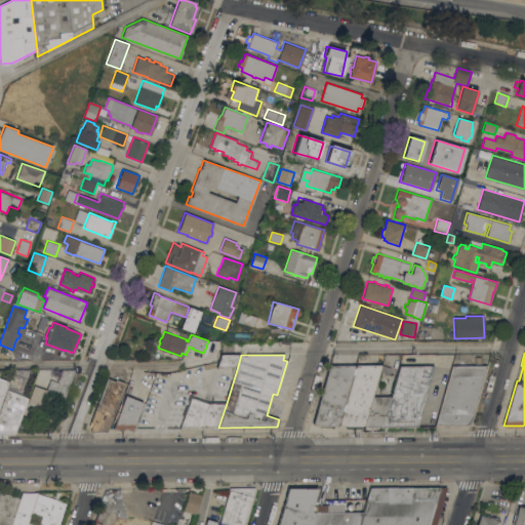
[(218,366),(221,356),(241,355),(238,366),(218,366)]
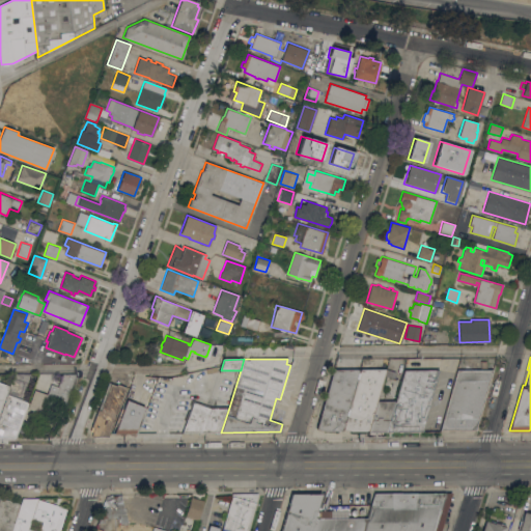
[(368,430),(350,430),(343,428),(360,369),(386,368),(385,375),(376,401),(368,430)]
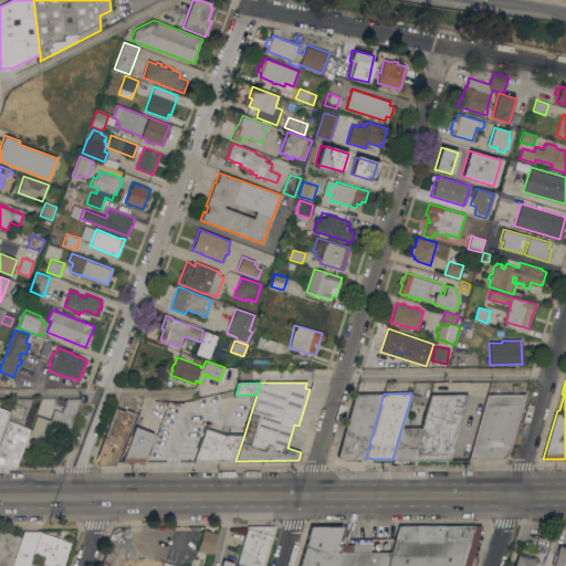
[(421,396),(419,402),(410,400),(411,392),(421,396)]
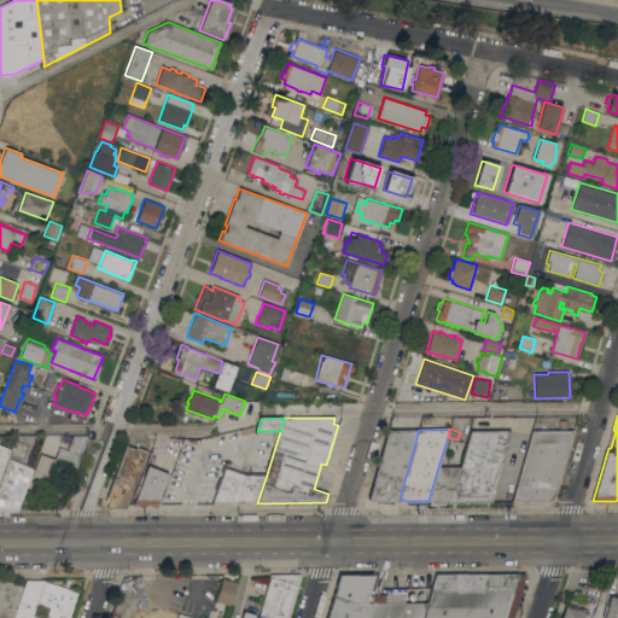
[(400,499),(397,501),(378,500),(368,496),(390,430),(419,430),(400,499)]
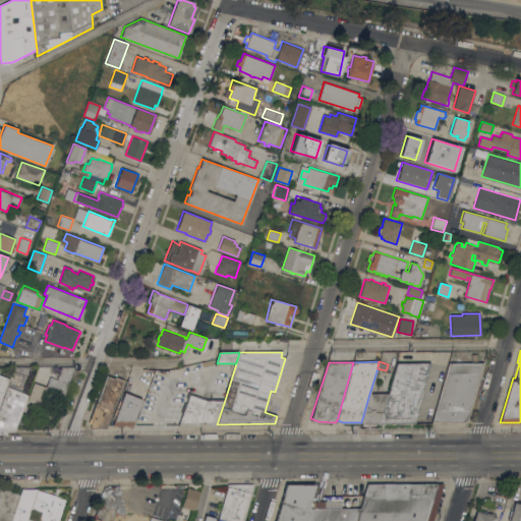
[(389,393),(397,362),(430,362),(414,423),(379,423),(389,393)]
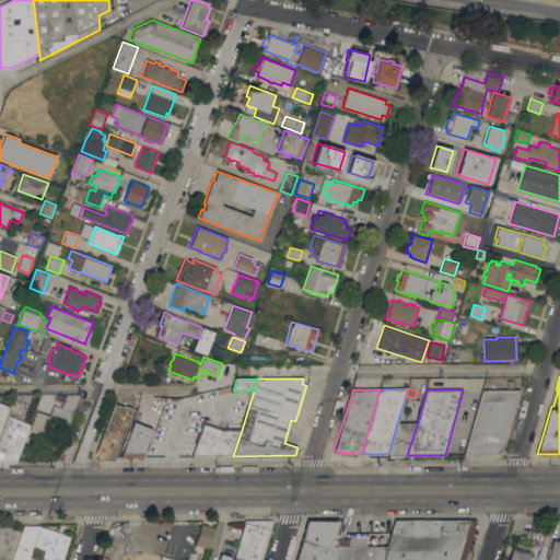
[(518,389),(500,453),(465,453),(482,389),(518,389)]
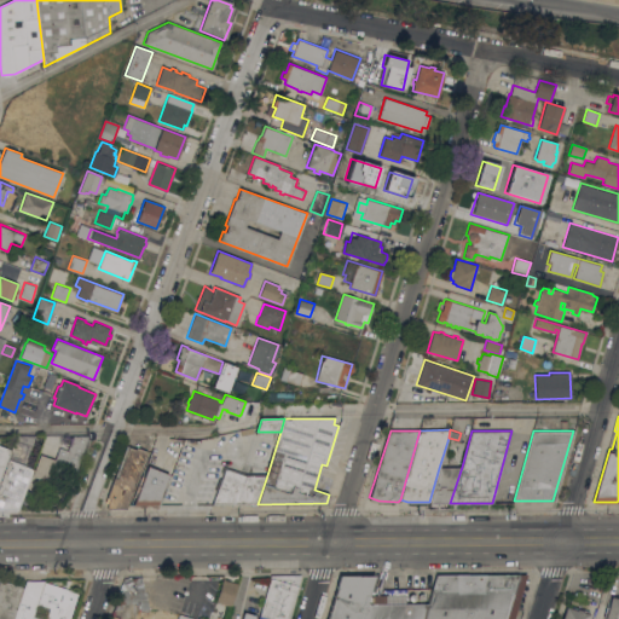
[(12,450),(17,437),(35,437),(24,466),(34,468),(19,508),(0,508),(0,482),(9,460),(12,450)]
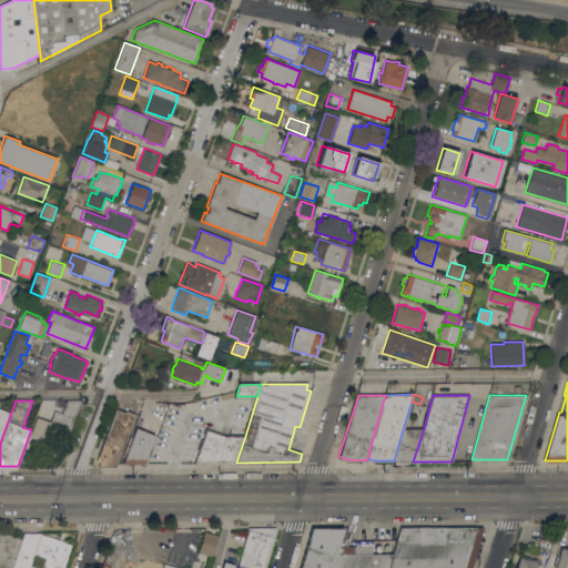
[(30,436),(38,417),(51,422),(56,409),(62,412),(66,402),(64,402),(66,401),(83,401),(68,440),(47,432),(43,442),(30,436)]
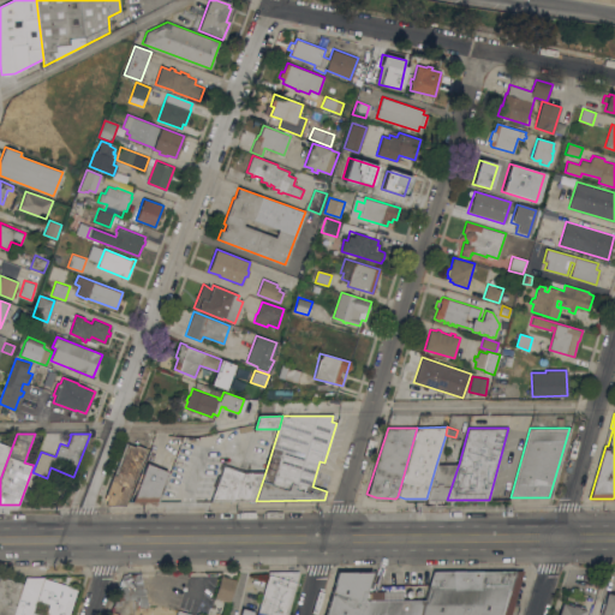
[(9,457),(7,455),(0,475),(0,442),(12,447),(9,457)]
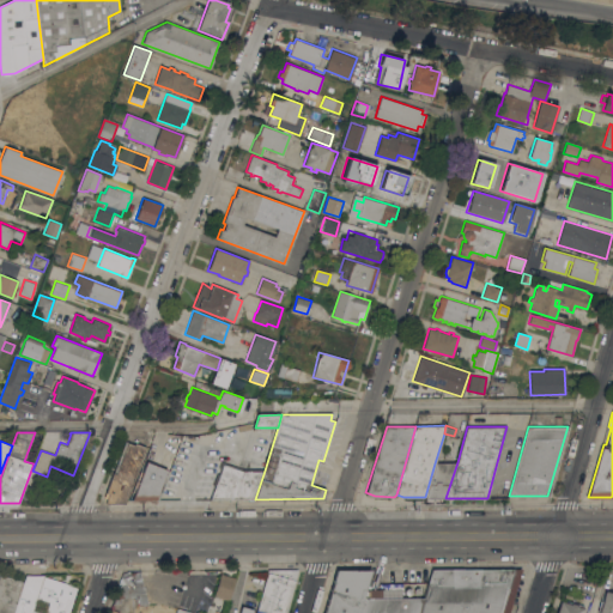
[(116,473),(127,442),(134,444),(135,442),(146,447),(125,503),(108,504),(105,502),(107,499),(104,498),(105,492),(113,472),(115,473),(116,473)]
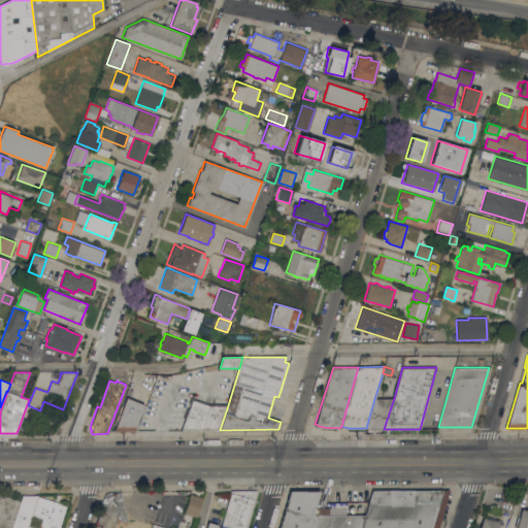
[(112,431),(125,398),(145,405),(135,431),(112,431)]
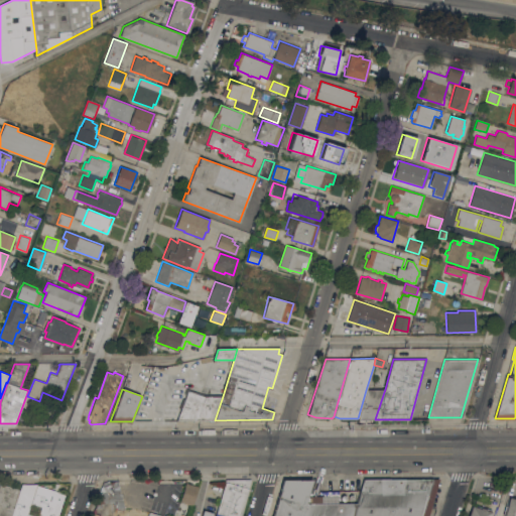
[(385,389),(375,419),(358,419),(358,418),(366,390),(385,389)]
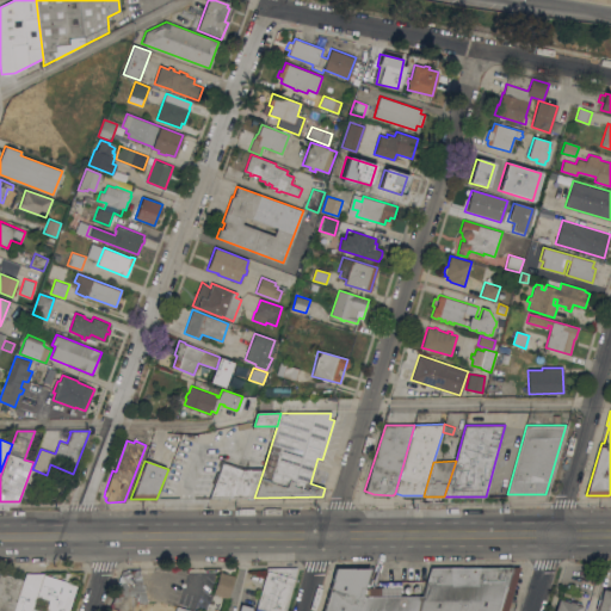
[(209,498),(222,462),(242,469),(264,469),(254,498),(209,498)]
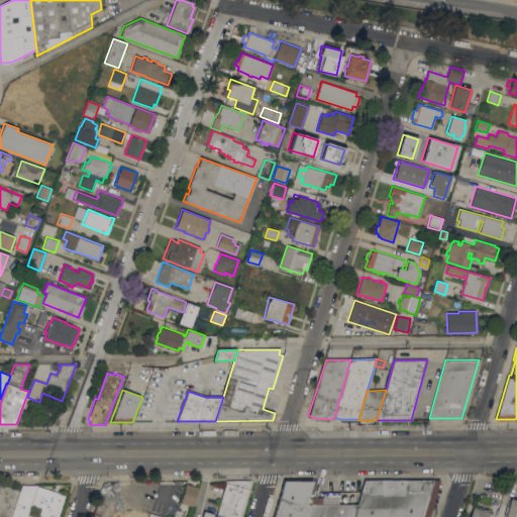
[(241,516),(225,516),(218,515),(226,484),(227,481),(251,481),(241,516)]
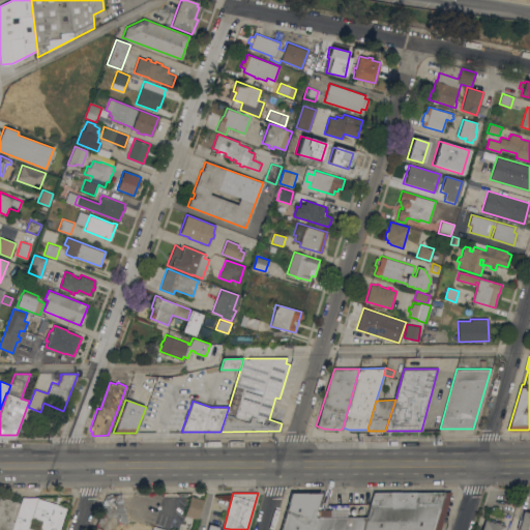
[(283,529),(293,493),(321,493),(315,517),(318,517),(318,509),(356,509),(356,516),(366,516),(374,493),(450,493),(439,529),(283,529)]
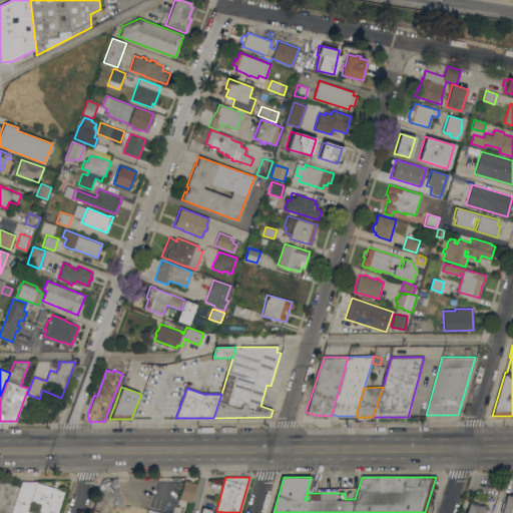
[(115,506),(113,500),(101,501),(101,505),(94,506),(101,478),(116,478),(123,506),(115,506)]
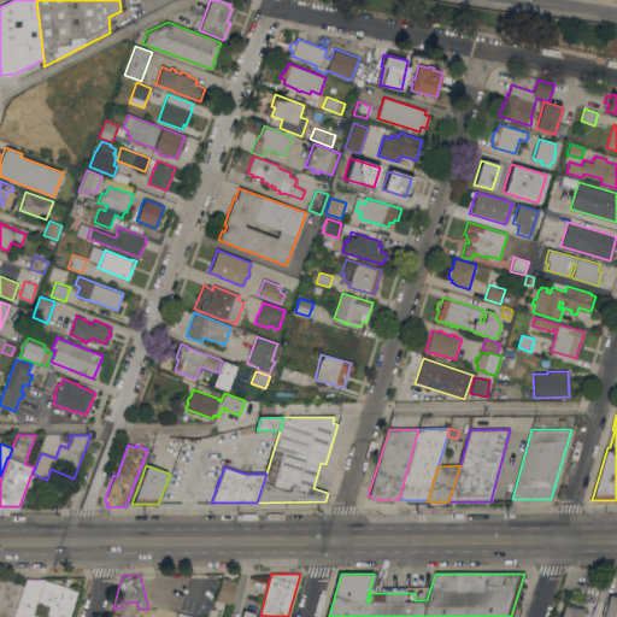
[(0,616),(0,577),(25,587),(15,616),(0,616)]
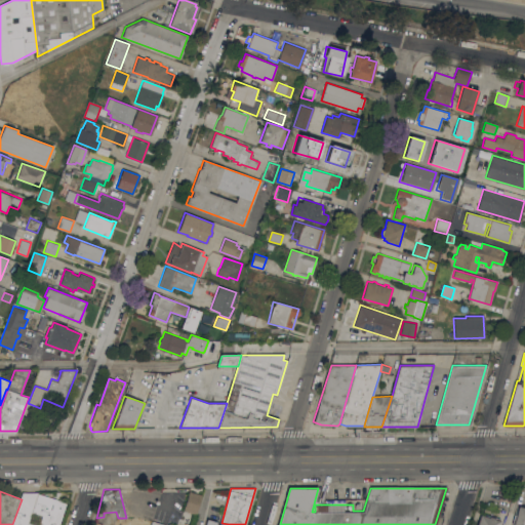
[(28,524),(12,524),(22,499),(23,492),(38,493),(37,494),(38,494),(33,513),(32,513),(29,523),(28,524)]
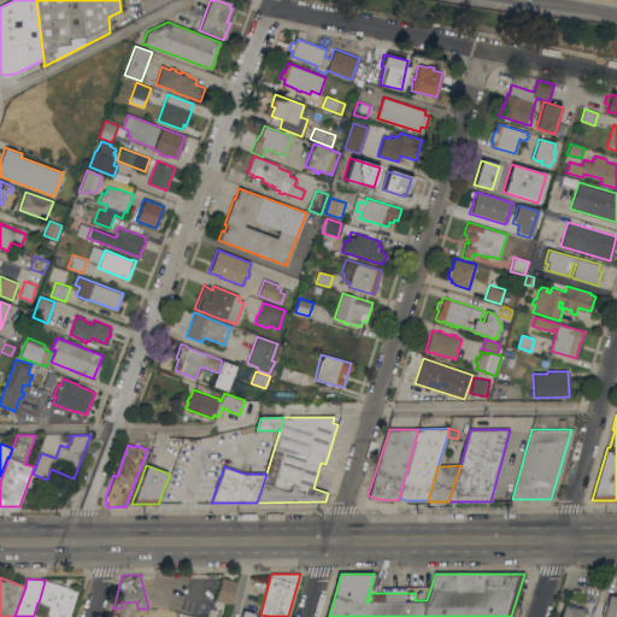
[(231,605),(217,600),(223,579),(238,583),(231,605)]
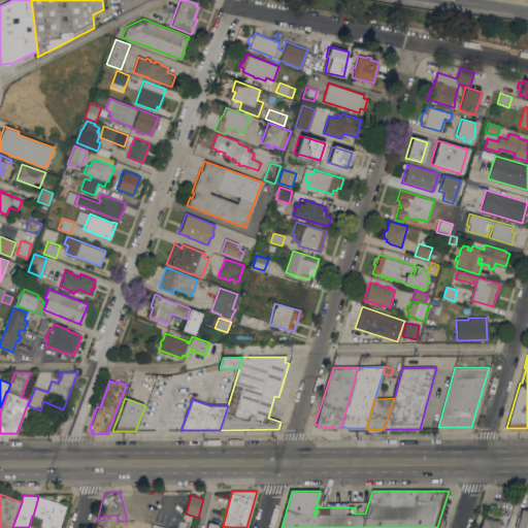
[(28,527),(29,526),(35,527),(38,527),(41,519),(33,516),(38,497),(66,506),(59,527),(28,527)]
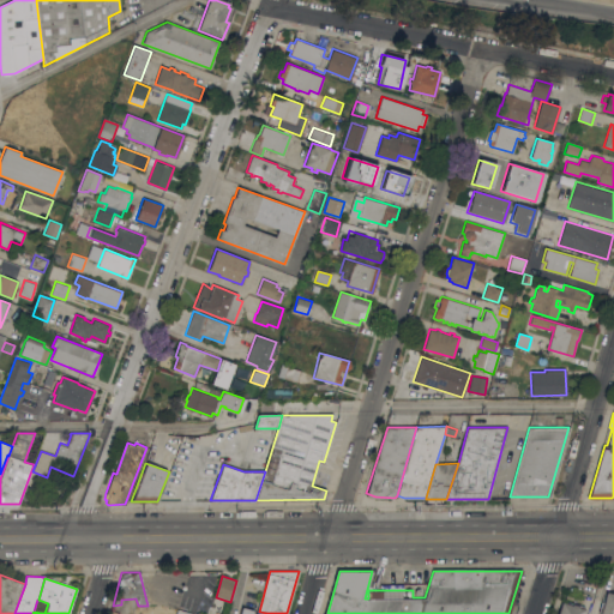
[(613,613),(600,613),(606,591),(613,594),(613,613)]
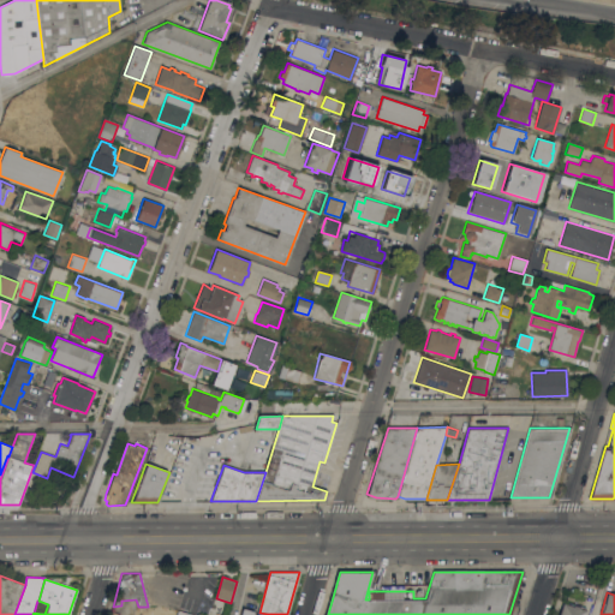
[(584,614),(557,614),(562,603),(573,605),(573,604),(585,608),(585,609),(586,610),(584,614)]
